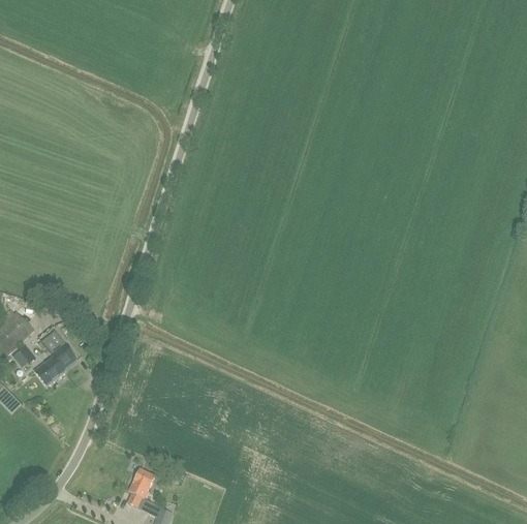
[(13,307),(11,310),(9,307),(1,313),(4,317),(0,321),(0,359),(32,325),(13,307)]
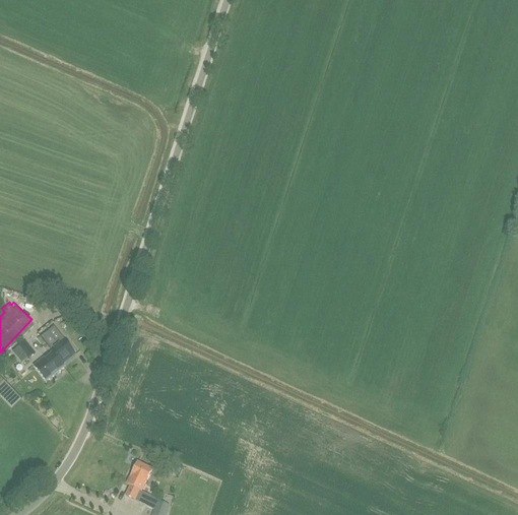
[(52,347),(34,362),(45,377),(63,363),(61,360),(73,349),(61,333),(55,338),(47,327),(40,332),(49,343),(52,347)]
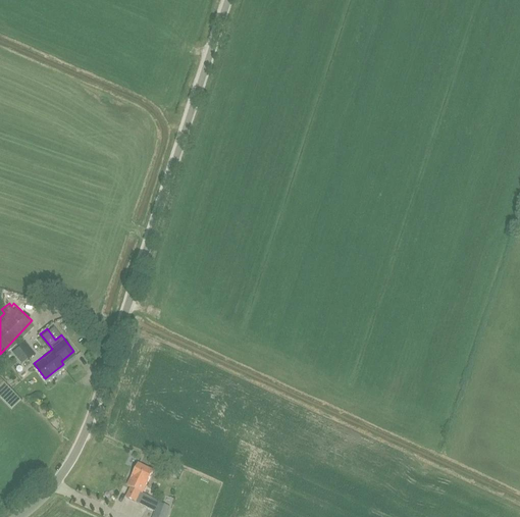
[(32,352),(23,341),(18,345),(27,356),(32,352)]
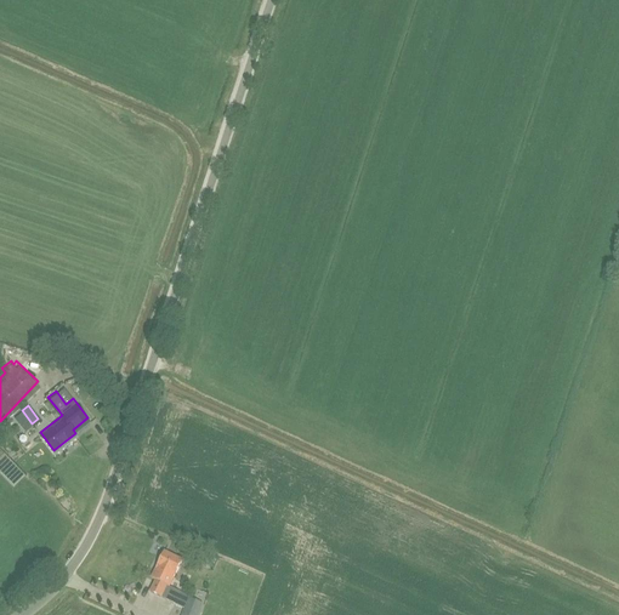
[(163,548),(154,564),(149,573),(154,575),(148,587),(171,599),(177,587),(166,582),(180,557),(163,548)]
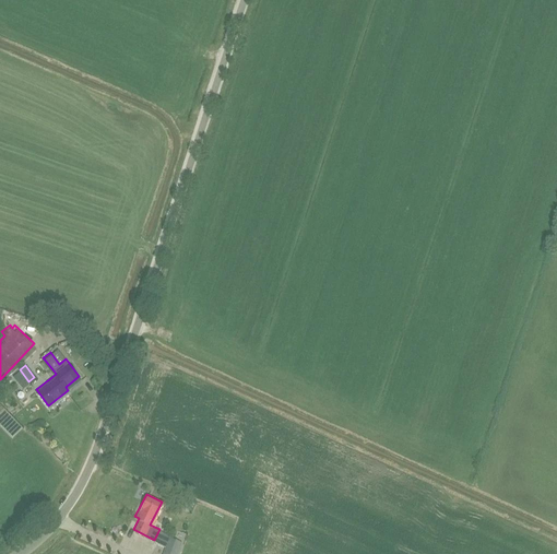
[(168,534),(163,549),(166,550),(164,553),(172,553),(178,539),(168,534)]
